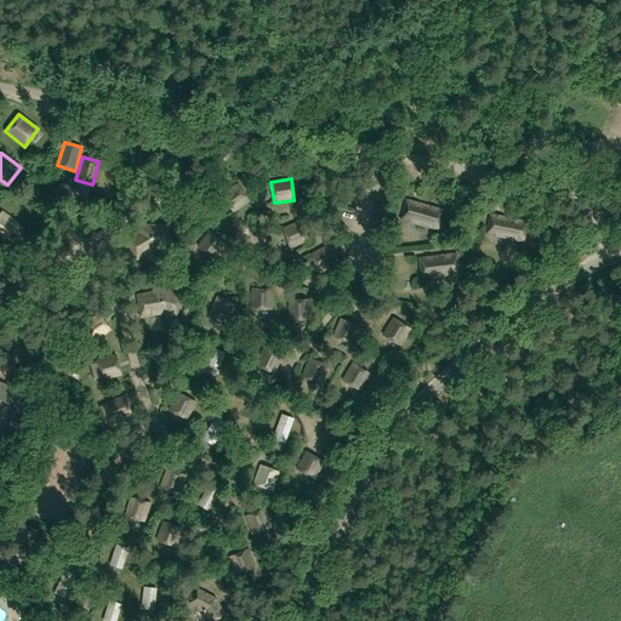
[(250,201),(237,183),(220,194),(233,214),(250,201)]
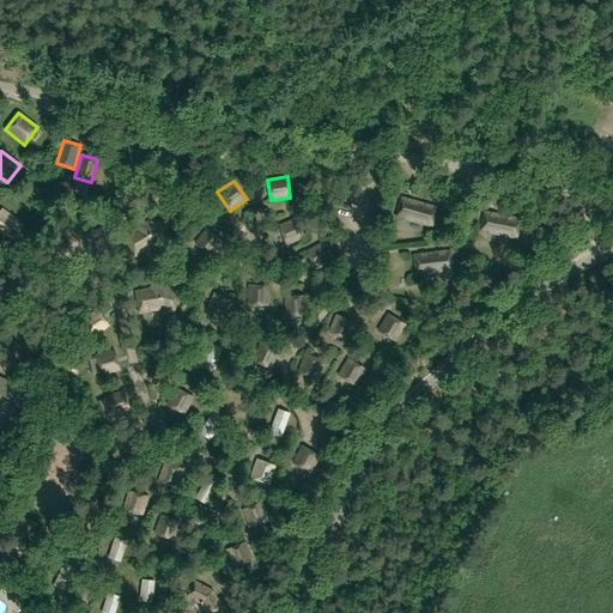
[(400,196),(394,217),(432,228),(438,207),(400,196)]
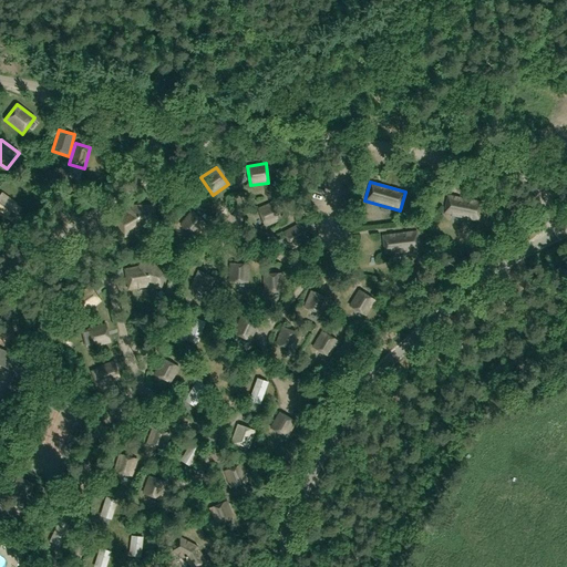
[(17,204),(1,193),(0,195),(0,215),(6,219),(17,204)]
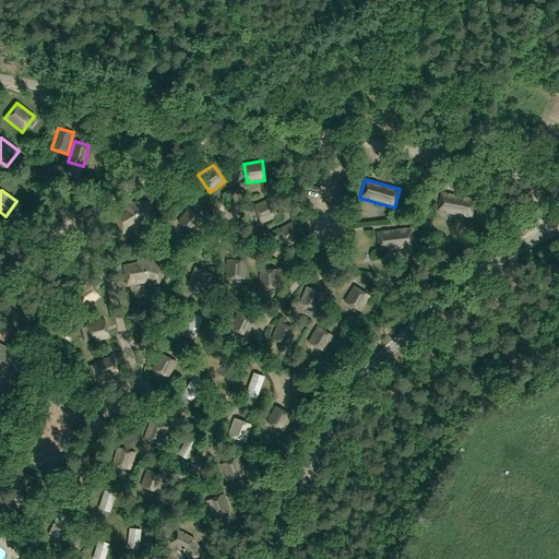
[(440,192),(436,211),(472,218),(476,199),(440,192)]
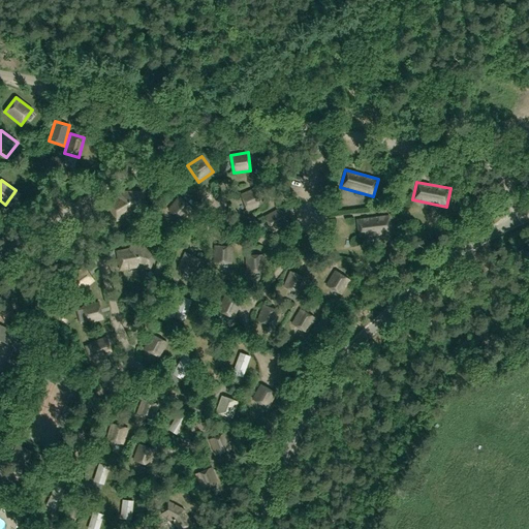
[(247,212),(262,205),(256,188),(240,194),(247,212)]
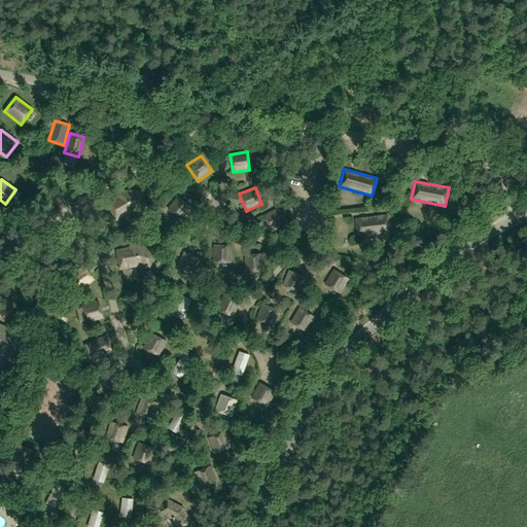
[(121,196),(107,204),(116,219),(124,215),(123,213),(128,211),(129,209),(129,208),(135,207),(135,209),(143,209),(143,191),(121,191),(121,196)]
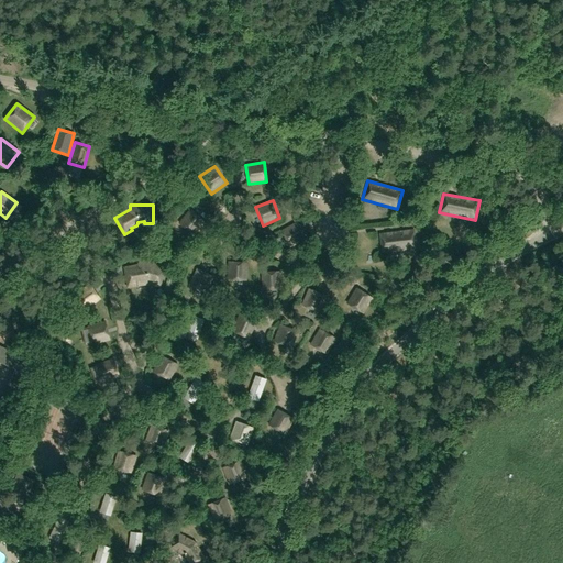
[(206,222),(189,209),(177,223),(194,235),(206,222)]
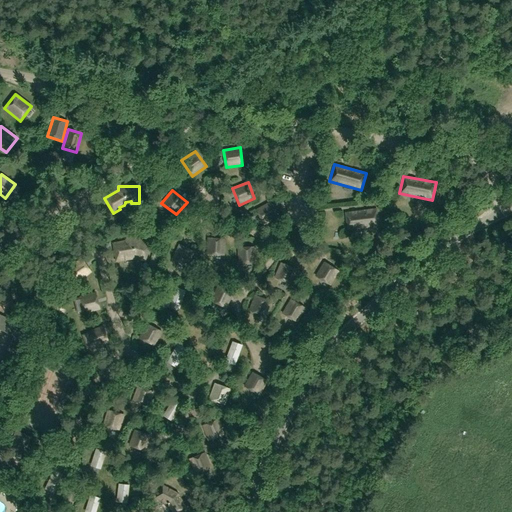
[(278,218),(270,202),(255,209),(263,225),(278,218)]
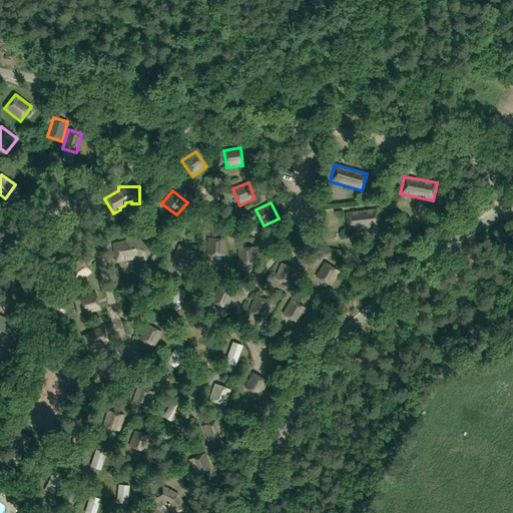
[(378,209),(345,212),(347,230),(380,226),(378,209)]
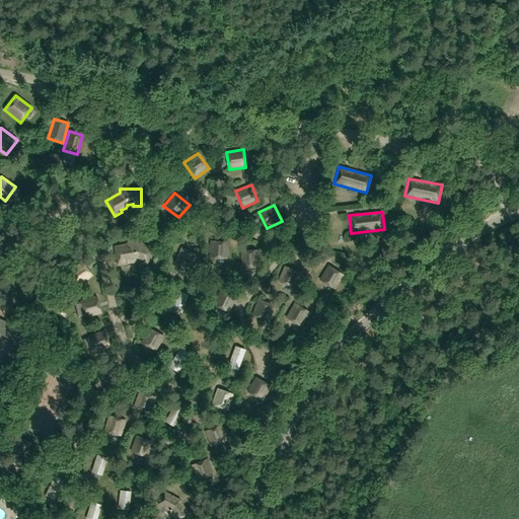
[(126,263),(126,261),(131,260),(132,261),(134,258),(134,257),(140,260),(139,262),(147,264),(152,247),(133,240),(131,244),(115,247),(118,265),(126,263)]
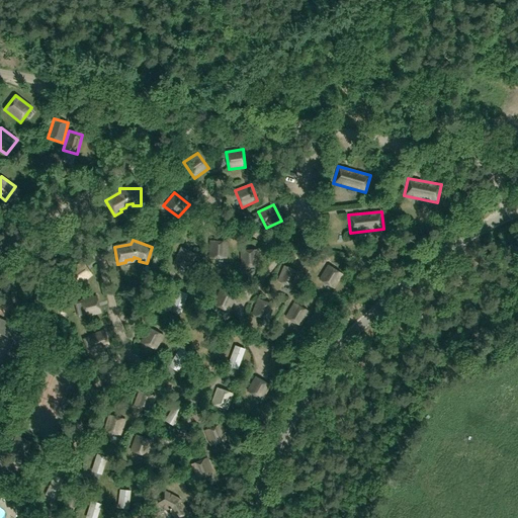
[(228,242),(209,241),(208,257),(227,258),(228,242)]
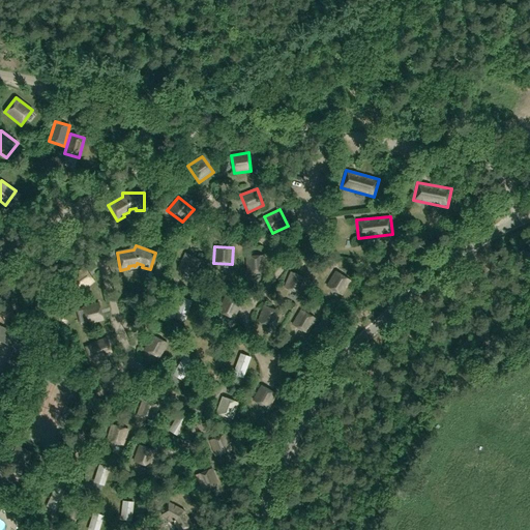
[(194,276),(201,261),(184,253),(178,268),(194,276)]
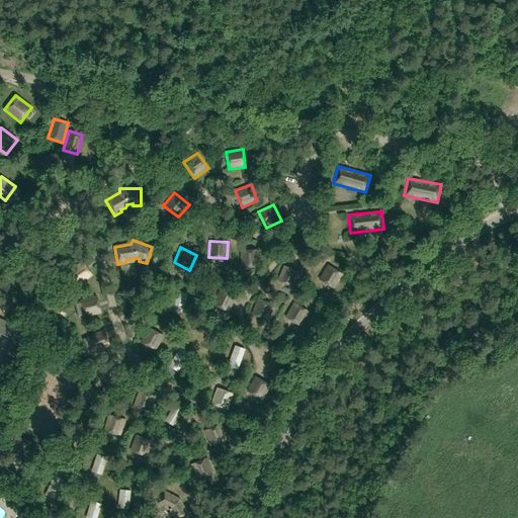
[(258,250),(240,250),(241,267),(259,266),(258,250)]
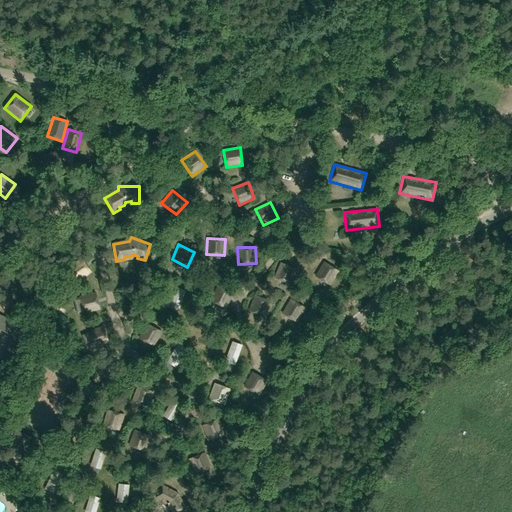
[(91,272),(81,258),(68,267),(77,282),(91,272)]
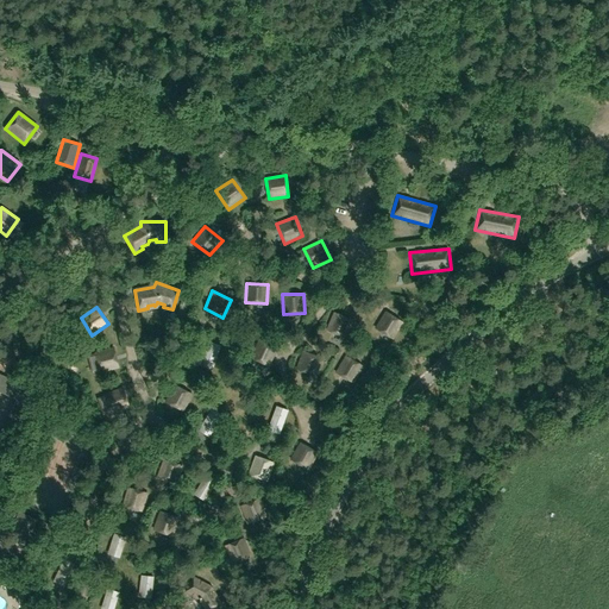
[(393,339),(402,322),(384,312),(375,328),(393,339)]
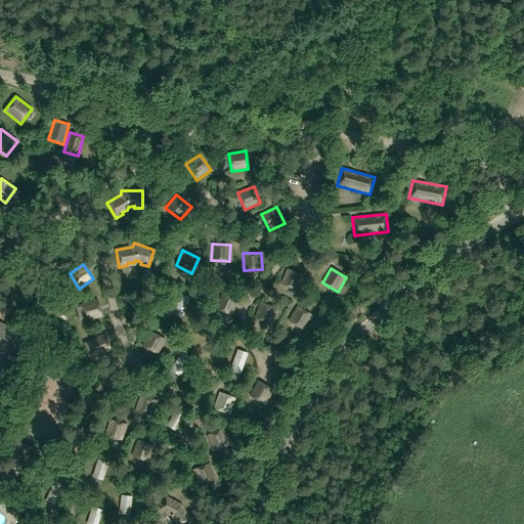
[(303,276),(287,269),(280,285),(297,292),(303,276)]
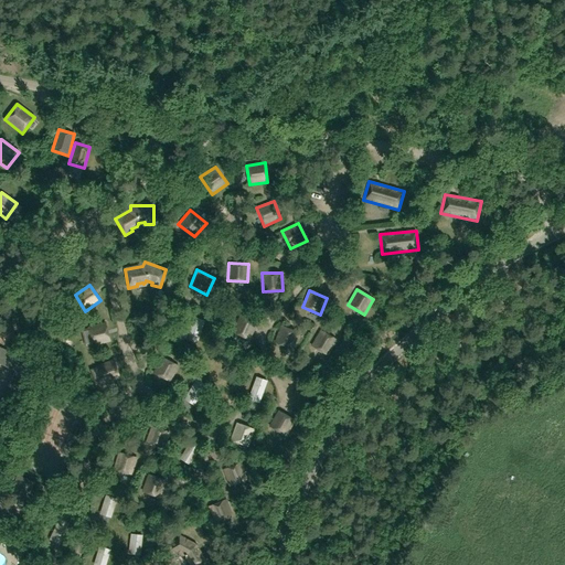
[(249,340),(257,324),(240,316),(232,332),(249,340)]
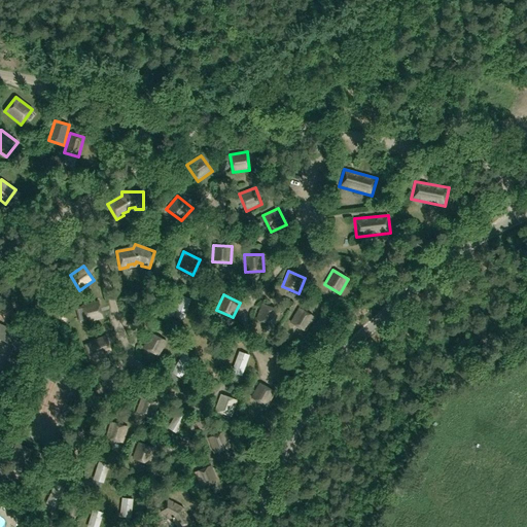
[(192,300),(181,295),(174,316),(184,320),(192,300)]
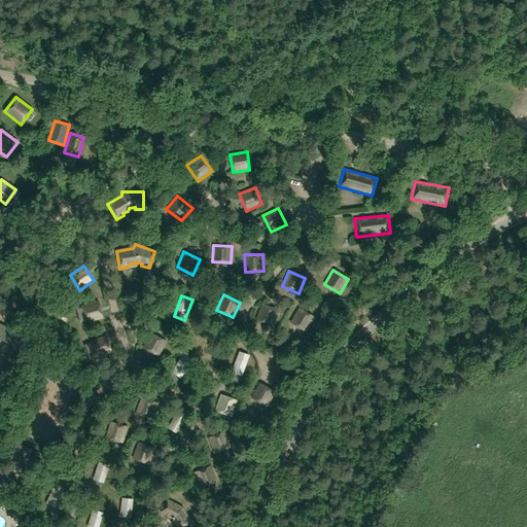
[(103,319),(99,301),(82,305),(86,322),(103,319)]
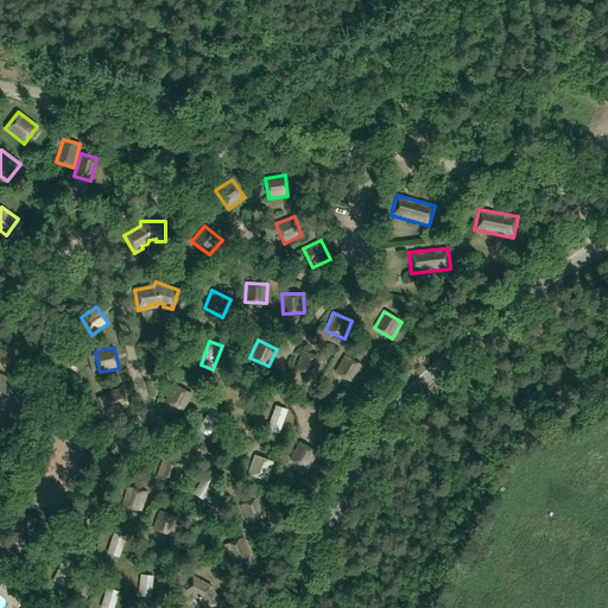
[(322,359),(302,350),(295,369),(315,377),(322,359)]
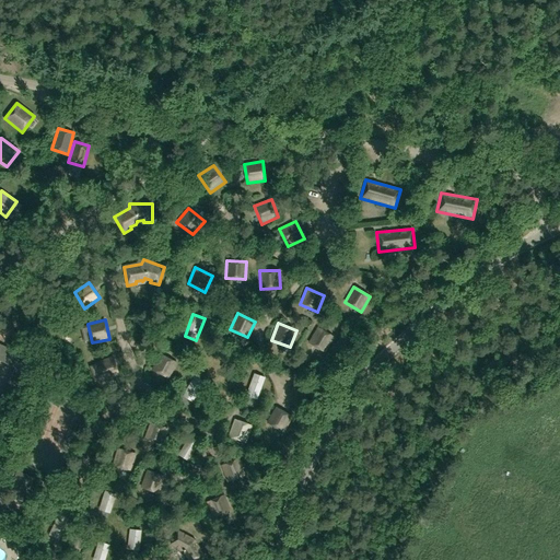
[(325,353),(334,337),(317,327),(308,342),(325,353)]
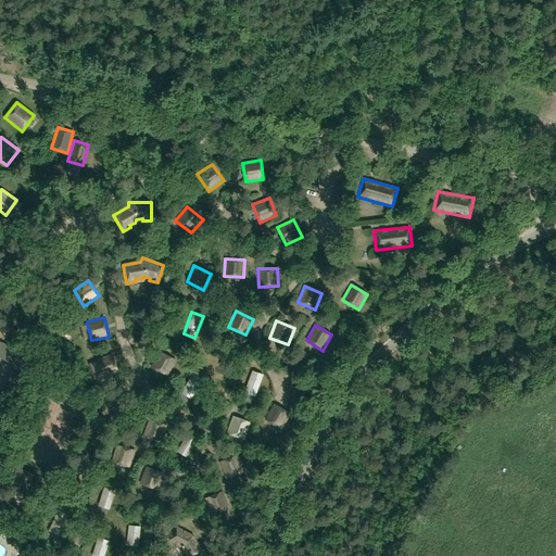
[(37,361),(0,342),(0,357),(32,373),(37,361)]
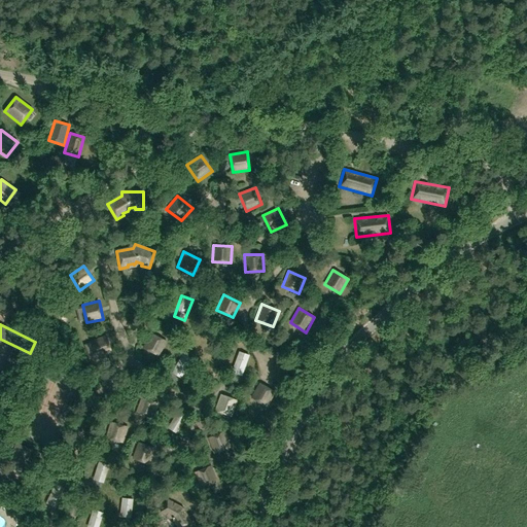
[(159,356),(167,342),(150,332),(142,348),(159,356)]
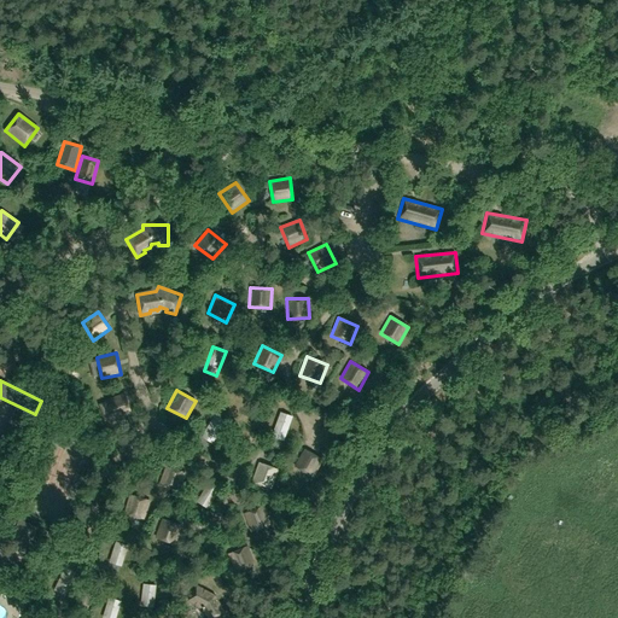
[(124,394),(105,400),(112,420),(130,414),(124,394)]
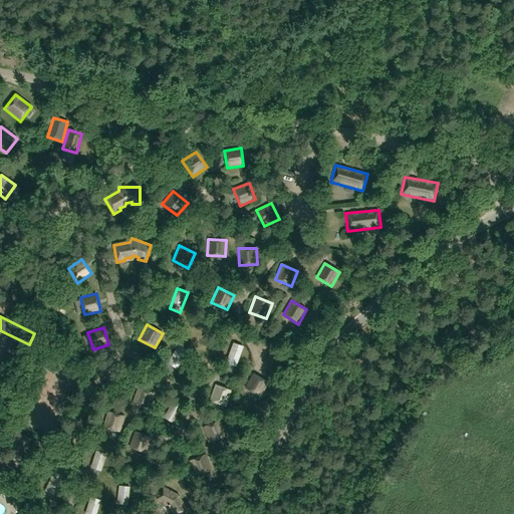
[(245,346),(234,342),(226,362),(237,367),(245,346)]
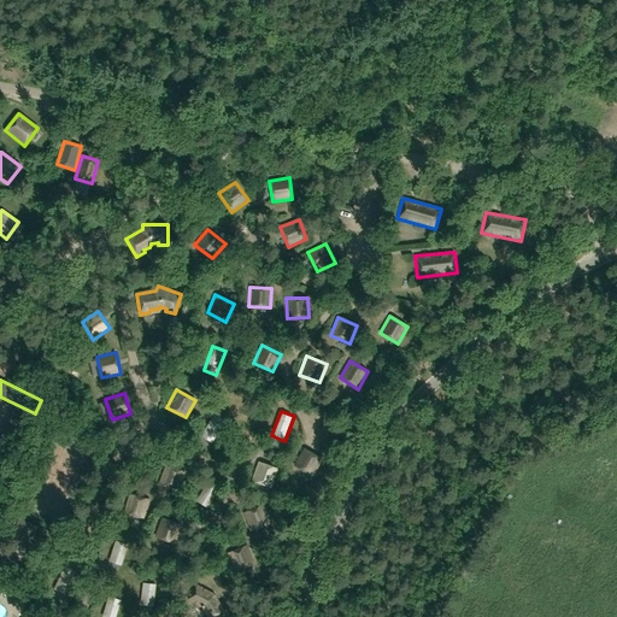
[(215,413),(201,436),(213,442),(228,421),(215,413)]
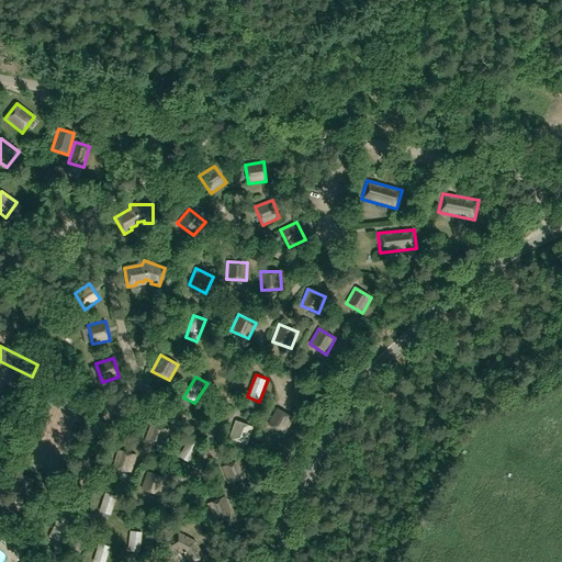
[(0,414),(11,420),(22,396),(6,389),(0,401),(0,400),(0,414)]
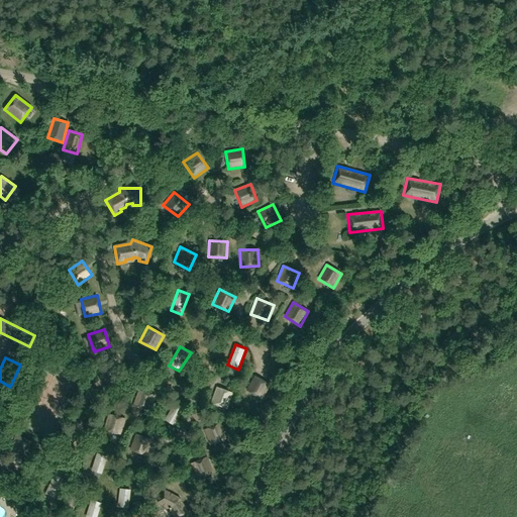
[(262,400),(270,385),(254,376),(246,390),(262,400)]
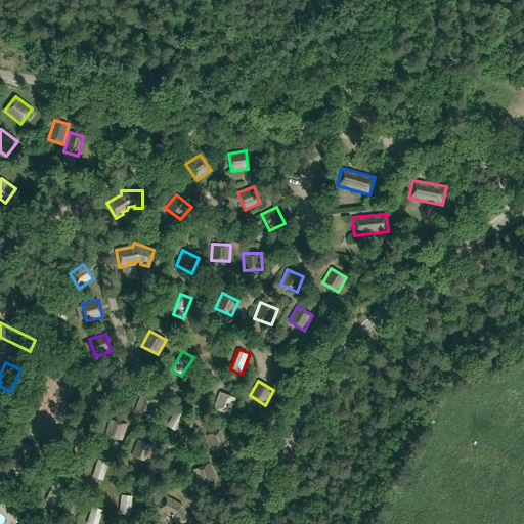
[(230,415),(235,398),(220,394),(215,409),(230,415)]
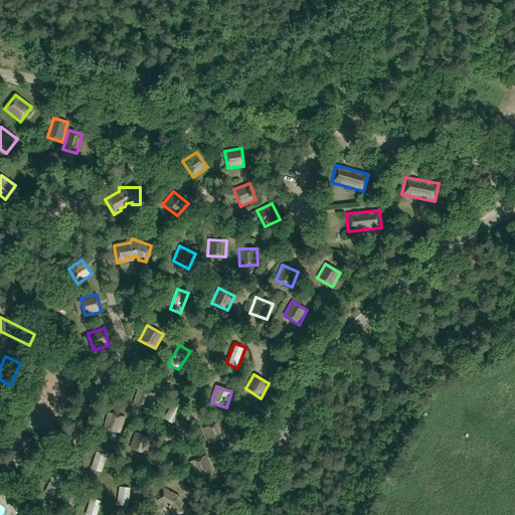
[(133,404),(149,409),(154,394),(138,389),(133,404)]
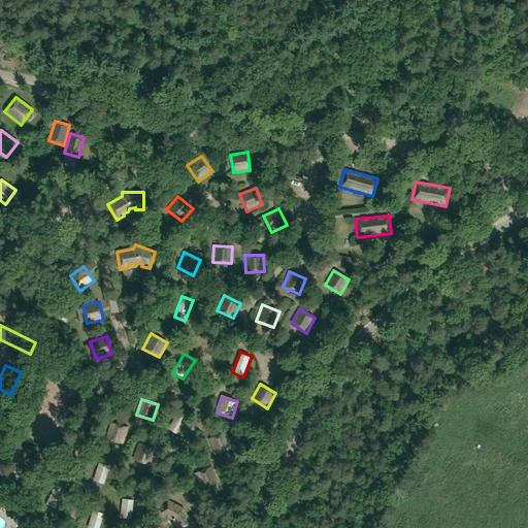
[(177,417),(170,429),(179,434),(188,424),(177,417)]
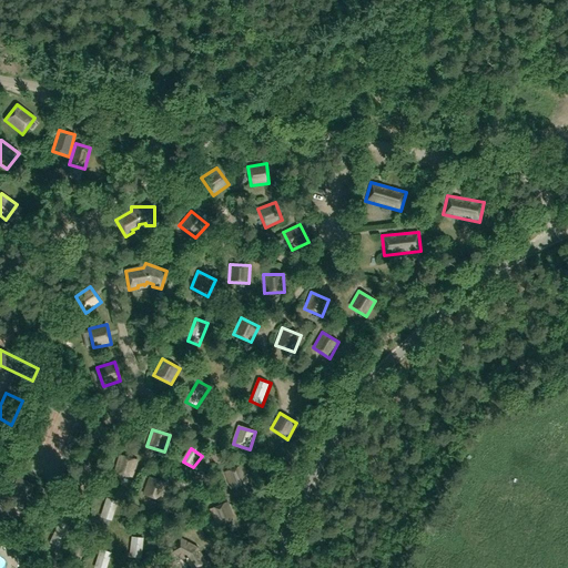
[(132,478),(138,459),(119,455),(114,473),(132,478)]
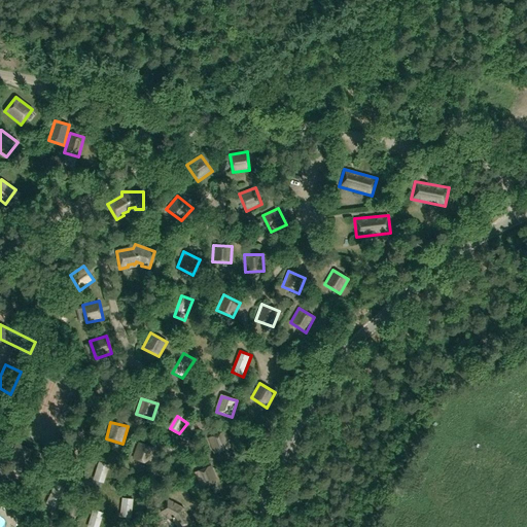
[(225,432),(207,438),(214,454),(231,448),(225,432)]
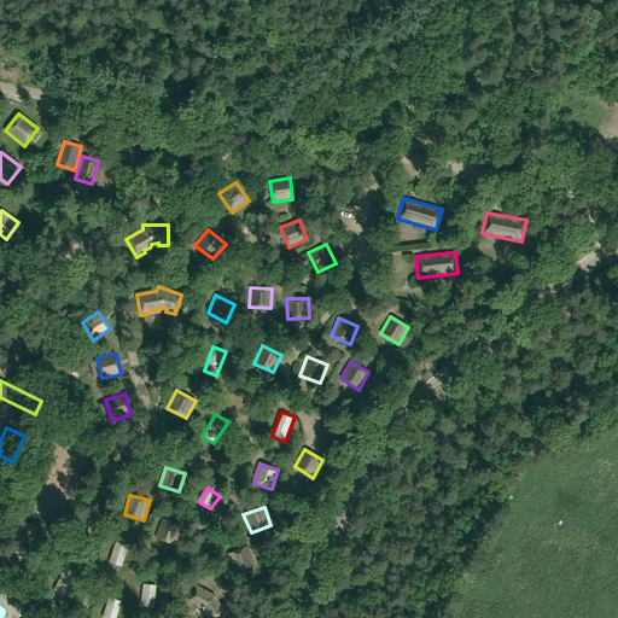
[(163,519),(156,537),(175,544),(181,526),(163,519)]
